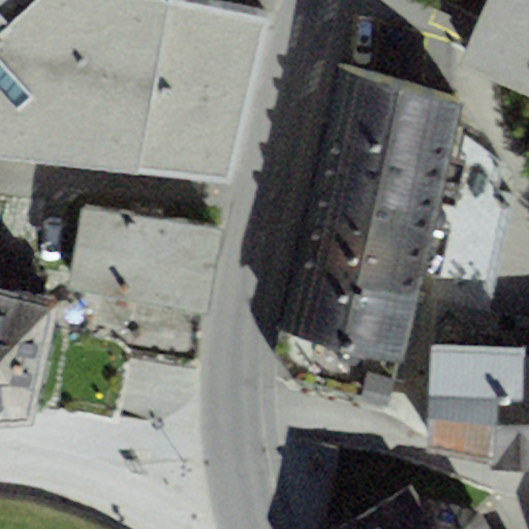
[(0,0),(0,159),(231,185),(269,22),(169,0),(0,0)]
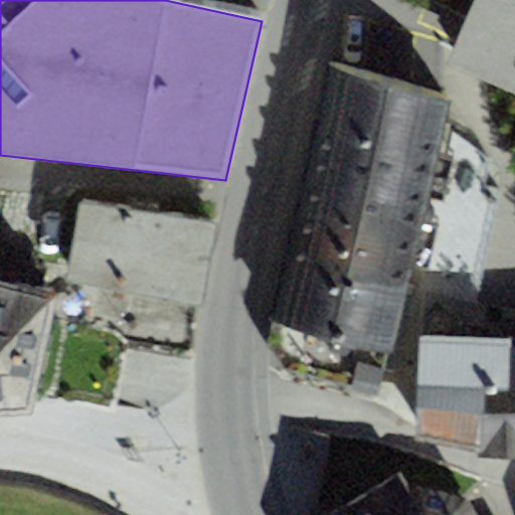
[(514,0),(476,0),(448,65),(514,96),(514,0)]
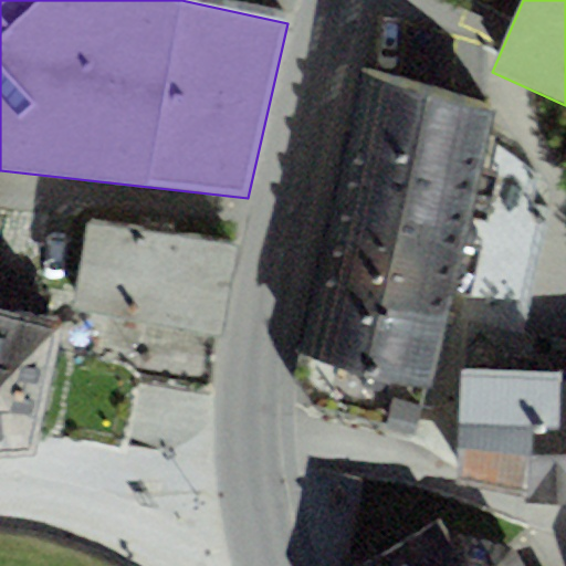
[(498,108),(363,75),(343,156),(478,189),(498,108)]
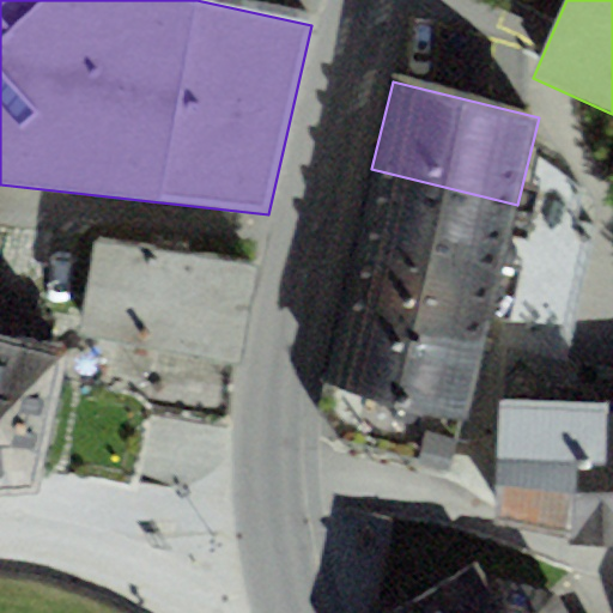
[(517,205),(371,169),(349,256),(495,292),(517,205)]
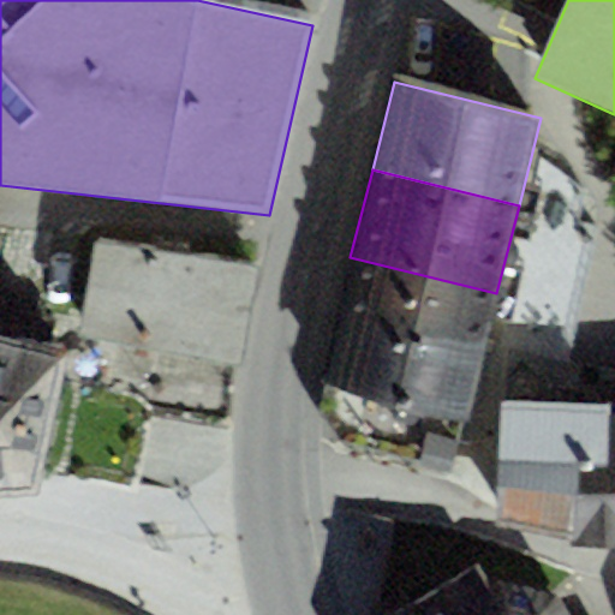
[(79,336),(239,363),(255,268),(95,242),(79,336)]
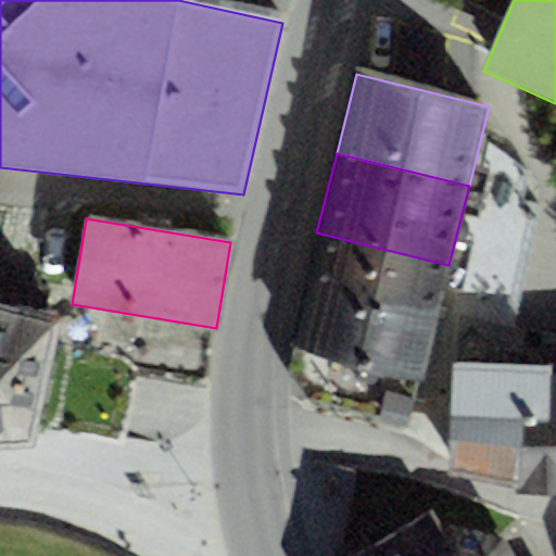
[(449,265),(316,232),(297,312),(299,312),(429,344),(449,265)]
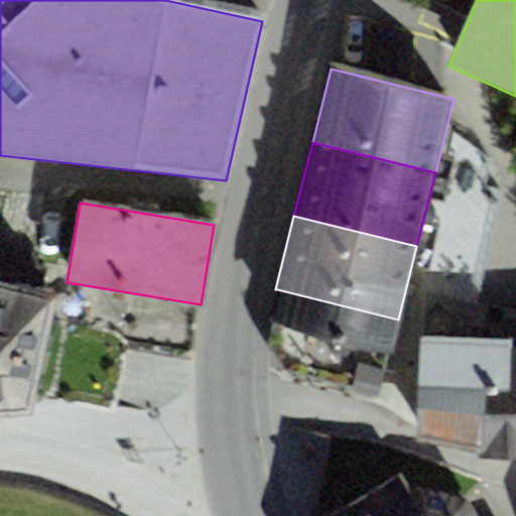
[(0,417),(33,415),(55,296),(0,283),(0,417)]
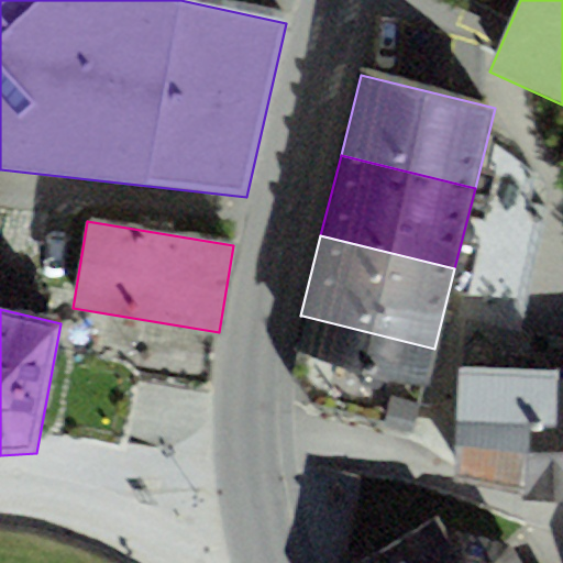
[(434,349),(302,316),(289,367),(312,404),(415,429),(434,349)]
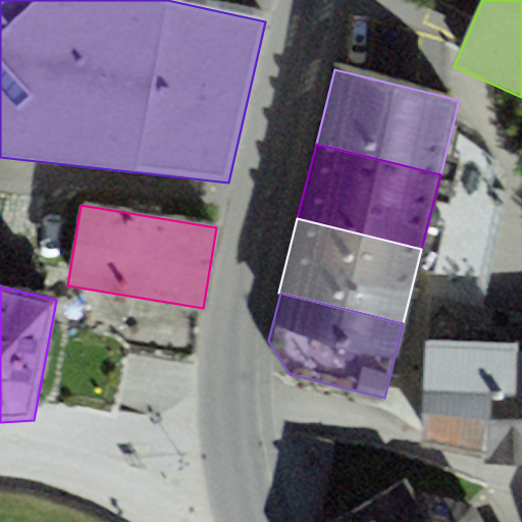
[(516,341),(425,342),(423,446),(486,459),(487,465),(521,465),(521,350),(519,351),(516,341)]
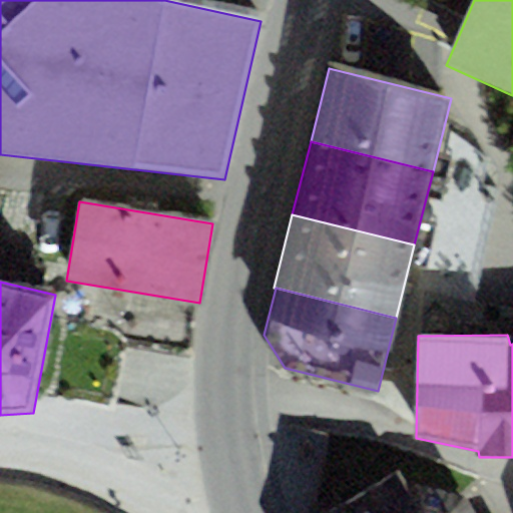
[(473,512),(465,498),(407,486),(399,472),(327,512),(473,512)]
